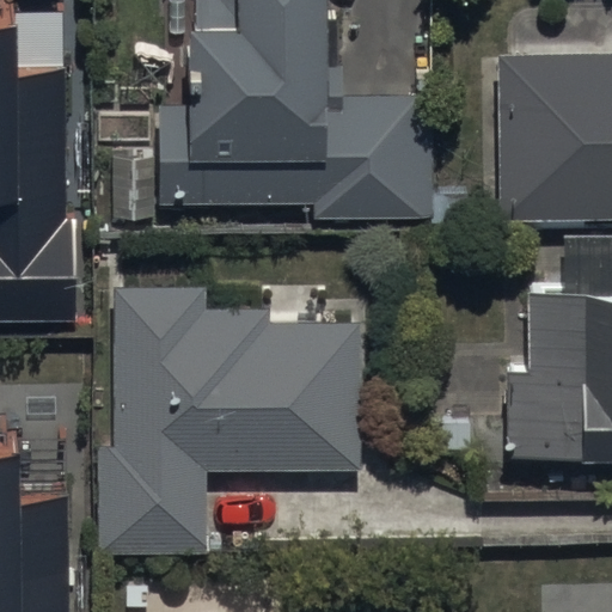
[(159,102),(159,201),(314,201),(314,216),(428,216),(428,222),(469,222),(469,191),(432,191),(432,91),(329,91),(328,0),(191,0),(193,102),(159,102)]
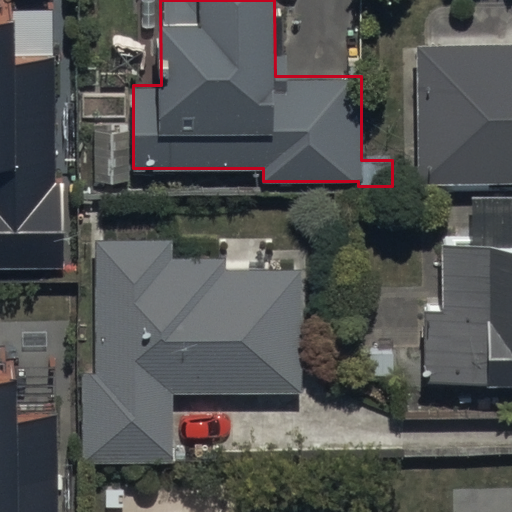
[(56,180),(53,9),(0,10),(0,270),(65,269),(64,180),(56,180)]
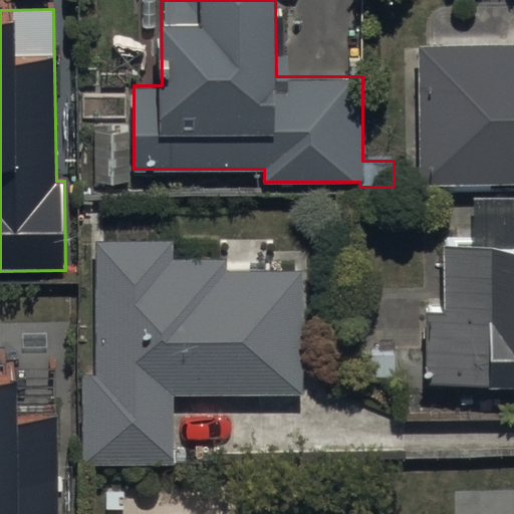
[(513,44),(422,44),(422,48),(404,48),(404,182),(422,182),(422,191),(513,191),(513,44)]
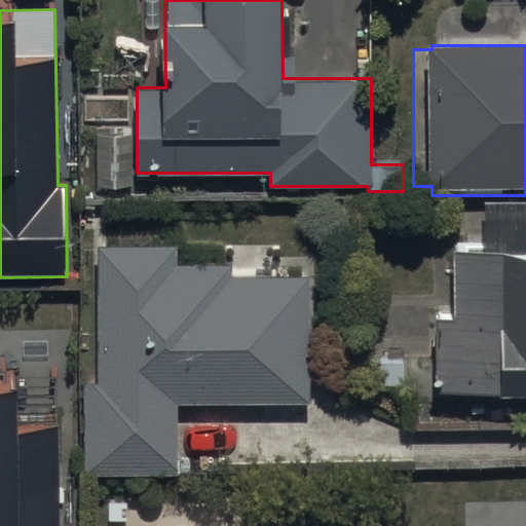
[(134,124),(92,124),(91,188),(133,189),(134,124)]
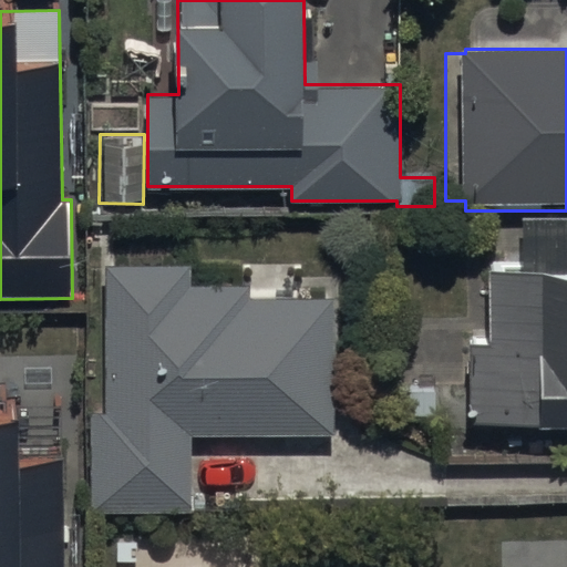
[(566,219),(524,219),(523,268),(490,268),(488,338),(468,337),(467,426),(566,428),(566,219)]
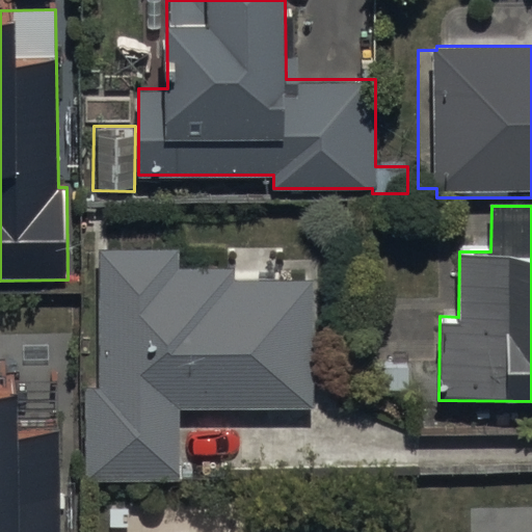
[(315,410),(313,280),(233,281),(233,269),(179,270),(179,249),(96,250),(98,378),(84,379),(86,480),(183,479),(182,413),(315,410)]
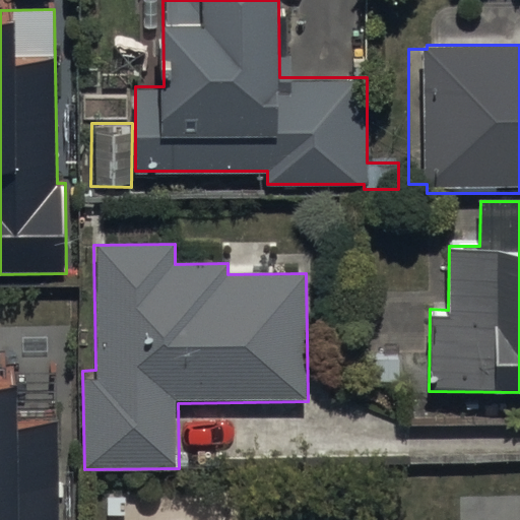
[(60,519),(58,370),(0,370),(0,519),(60,519)]
